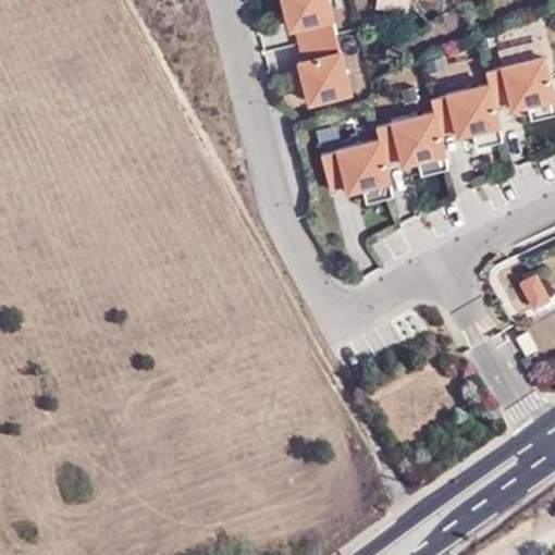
[(284,0),(291,29),(331,21),(325,0),(284,0)]
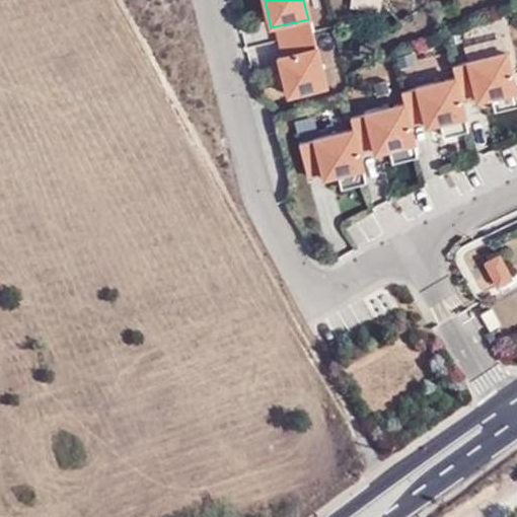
[(353,0),(352,7),(382,11),(383,0),(353,0)]
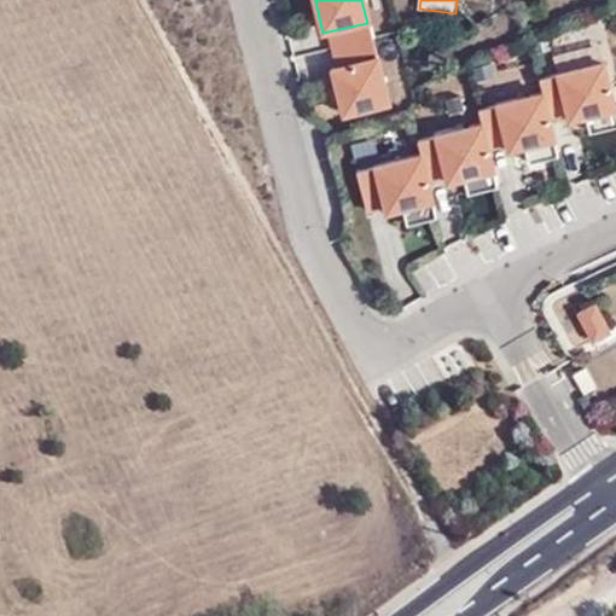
[(324,33),(327,50),(371,40),(366,23),(324,33)]
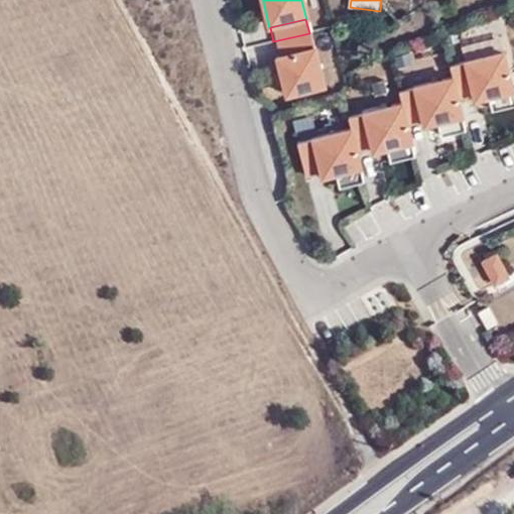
[(309,33),(273,41),(276,56),(312,48),(309,33)]
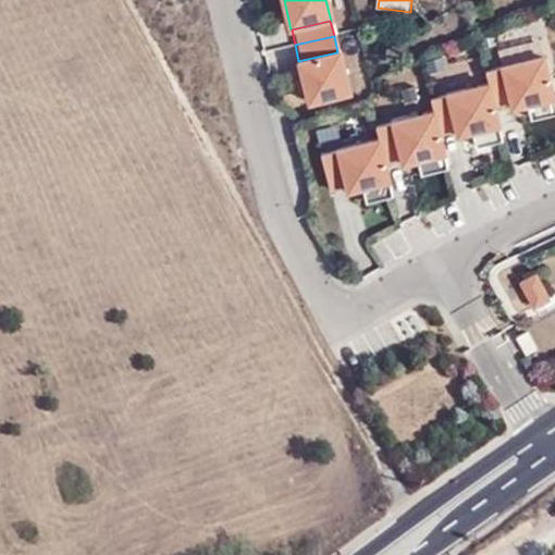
[(337,52),(298,61),(308,106),(348,97),(337,52)]
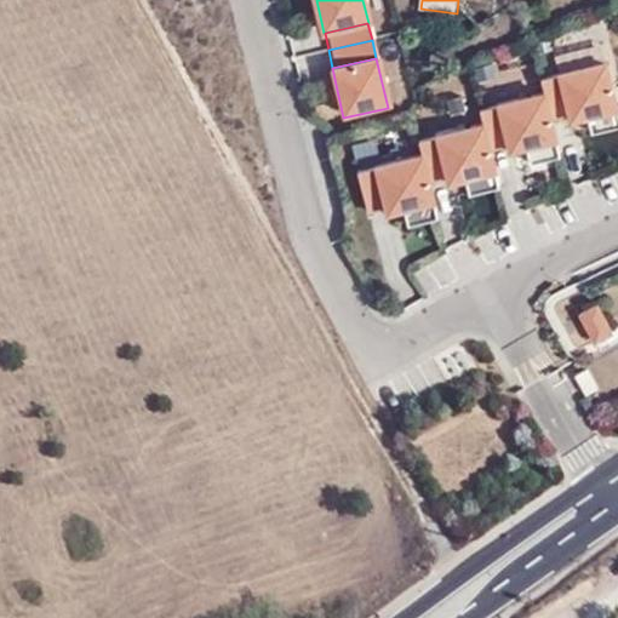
[(541,81),(550,122),(571,118),(571,122),(587,118),(616,112),(605,66),(541,81)]
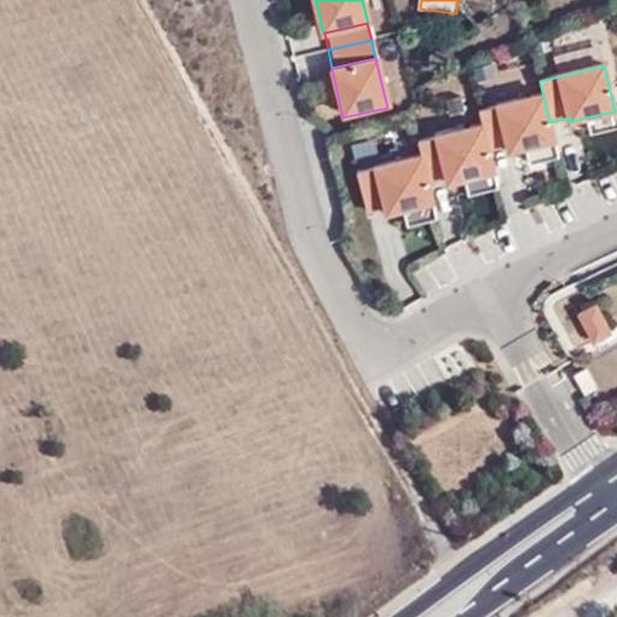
[(478,111),(488,153),(508,148),(509,153),(525,149),(554,142),(549,122),(543,96),(478,111)]
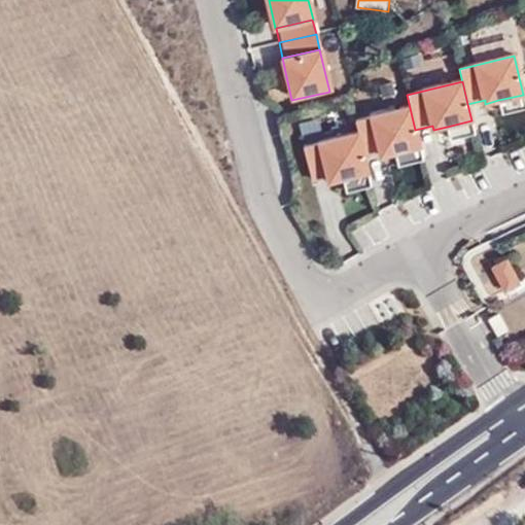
[(524,100),(523,95),(498,100),(502,116),(524,111),(524,100)]
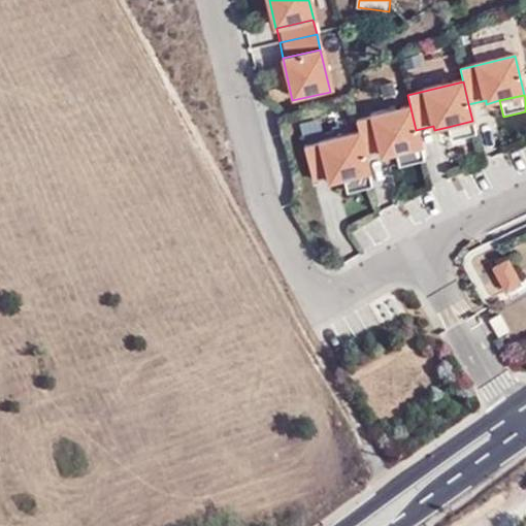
[(359,134),(364,157),(381,153),(382,156),(395,153),(420,146),(416,130),(411,108),(356,121),(359,134)]
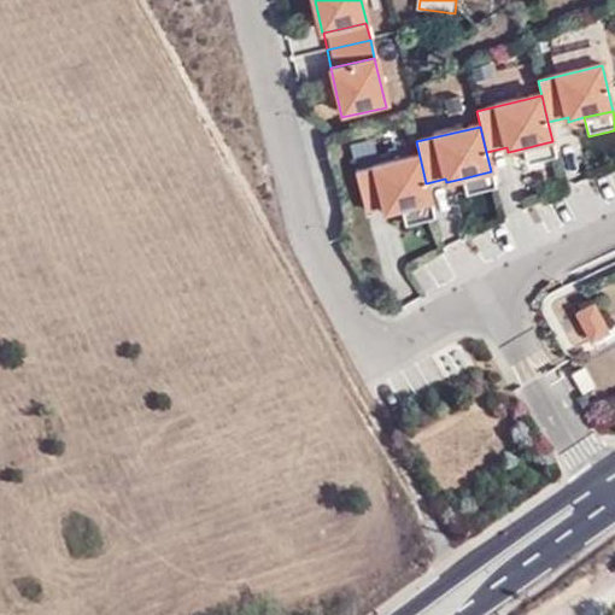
[(556,159),(552,141),(523,148),(527,167),(556,159)]
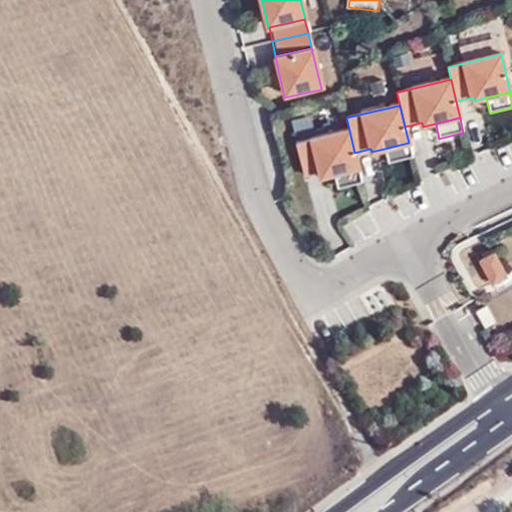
[(295,144),(303,178),(320,174),(321,178),(333,175),(358,169),(354,153),(349,131),(295,144)]
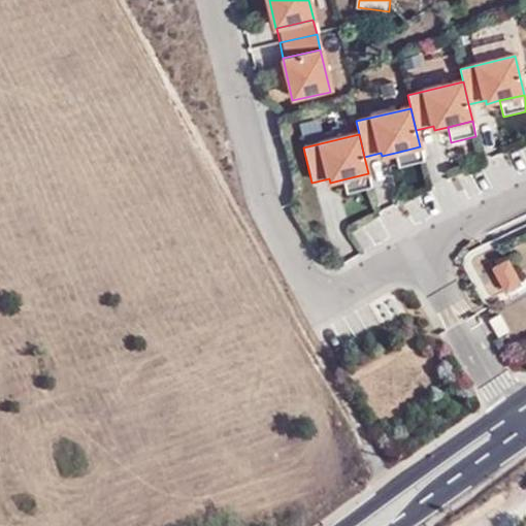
[(424,162),(420,146),(395,153),(398,168),(424,162)]
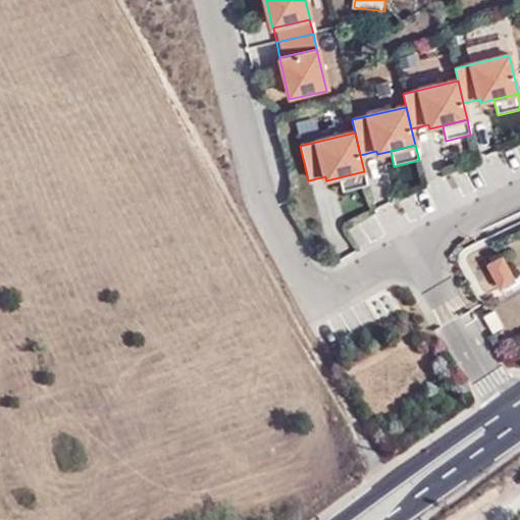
[(367,187),(364,171),(339,177),(343,193),(367,187)]
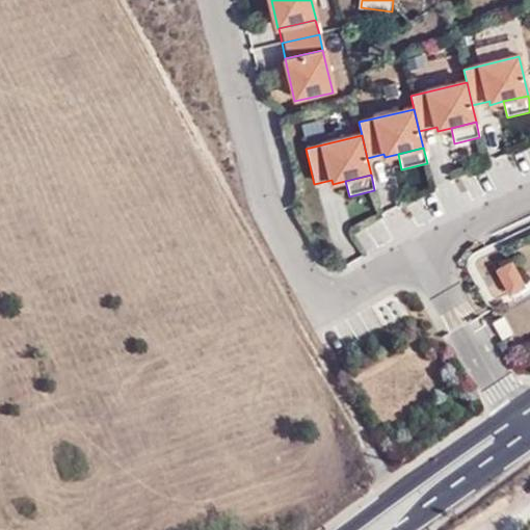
[(510,266),(495,274),(508,299),(524,291),(510,266)]
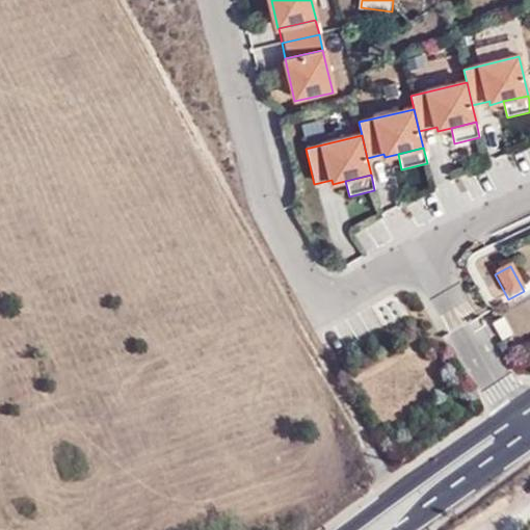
[(502,322),(492,328),(502,346),(512,341),(502,322)]
